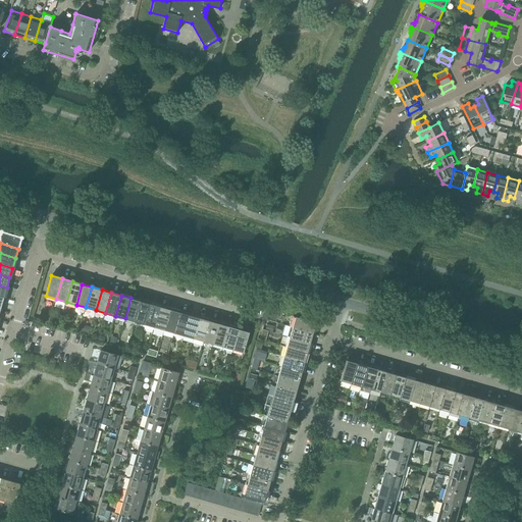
[(125,318),(135,321),(141,301),(131,298),(125,318)]
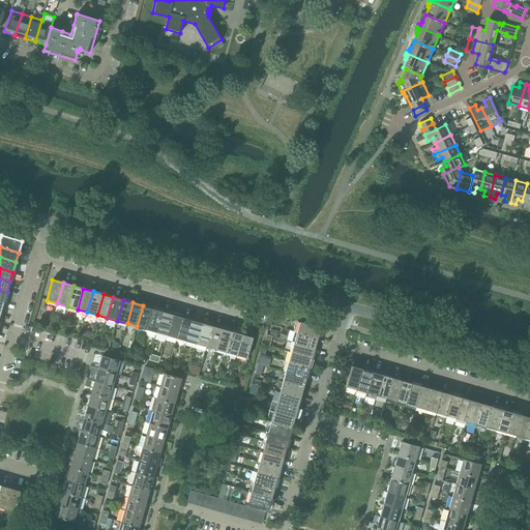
[(137,326),(147,329),(153,308),(143,305),(137,326)]
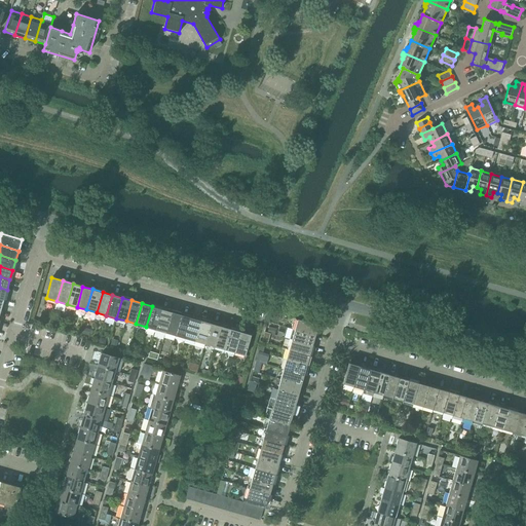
[(146,327),(155,330),(161,309),(152,306),(146,327)]
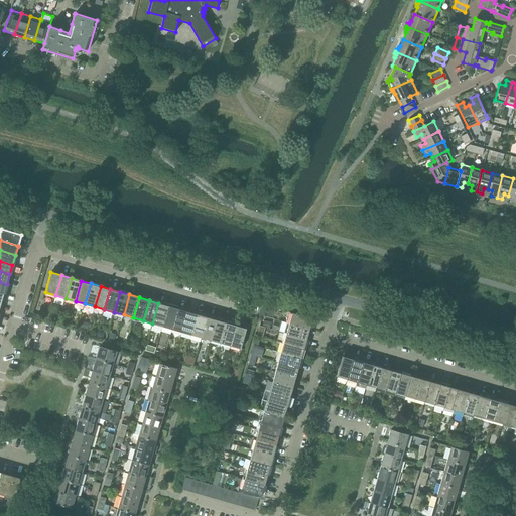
[(152,324),(162,326),(168,305),(158,303),(152,324)]
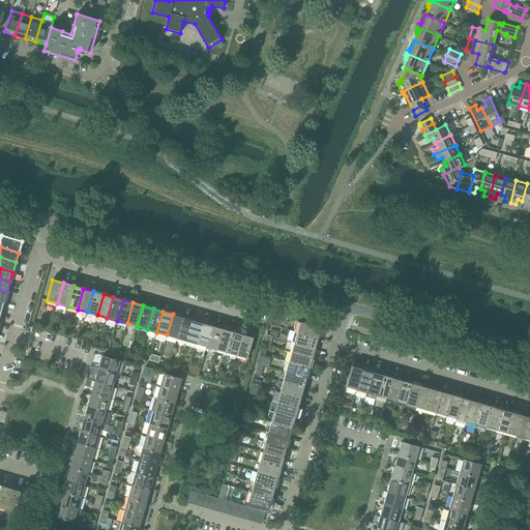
[(167,334),(177,337),(182,317),(173,314),(167,334)]
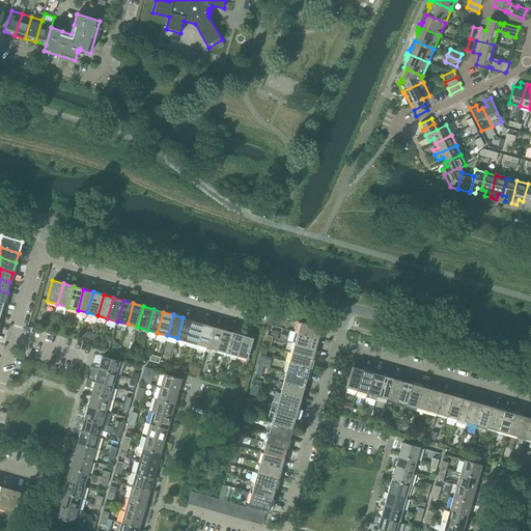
[(177,338),(187,341),(193,320),(183,317),(177,338)]
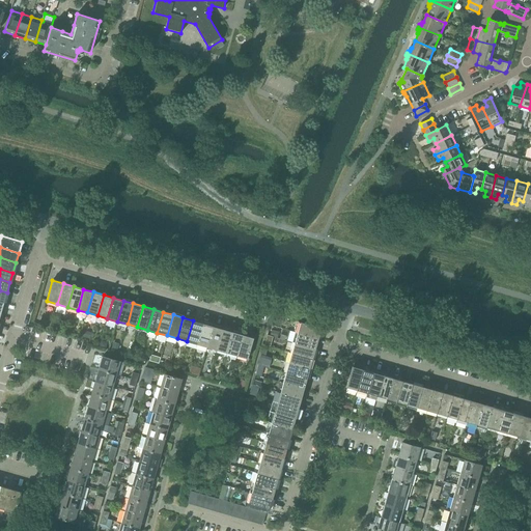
[(187,341),(197,344),(203,324),(193,320),(187,341)]
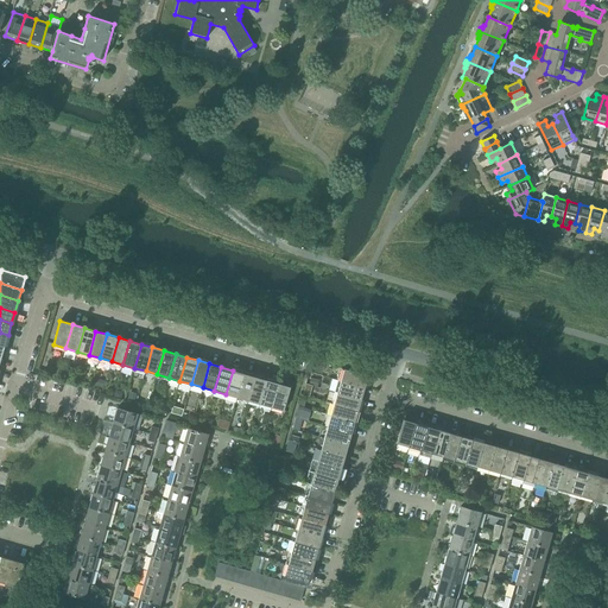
[(344,368),(341,381),(365,388),(368,375),(344,368)]
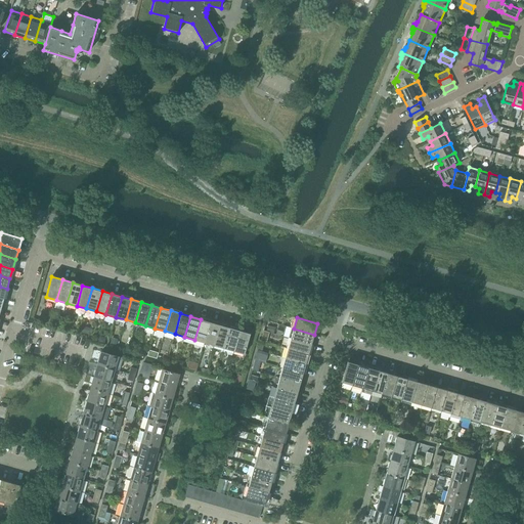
[(194,340),(205,342),(210,321),(201,319),(194,340)]
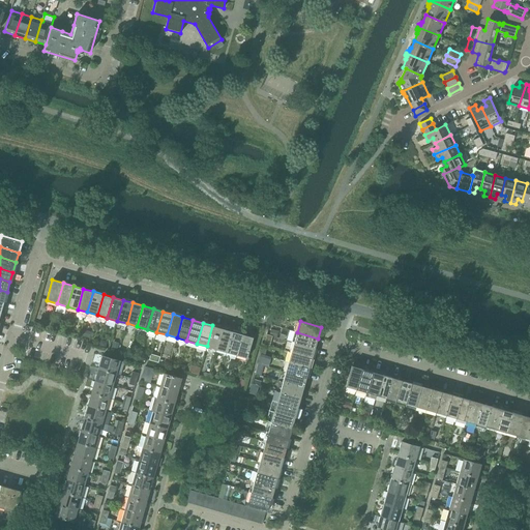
[(207,346),(216,349),(223,328),(212,325),(207,346)]
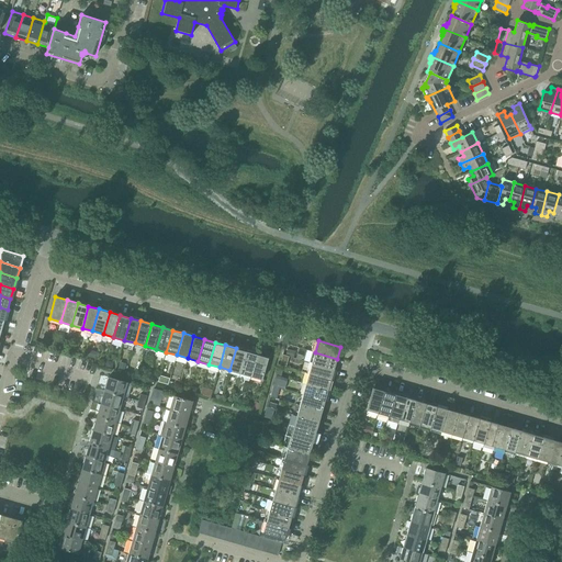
[(229,370),(240,373),(246,351),(236,348),(229,370)]
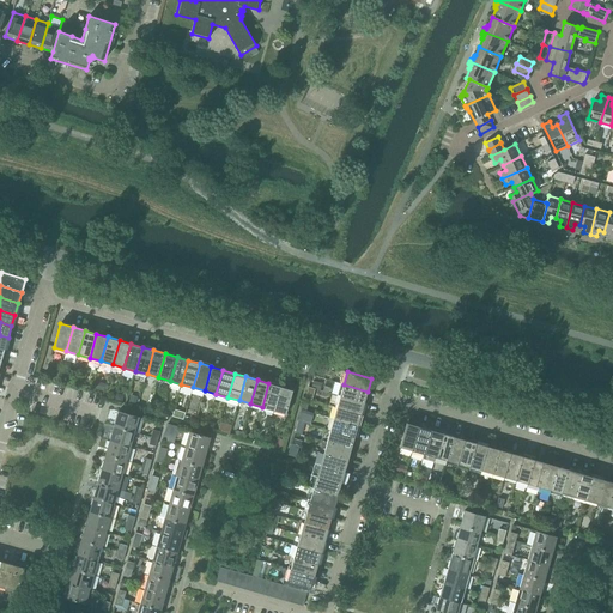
[(103,390),(105,383),(96,381),(93,388),(103,390)]
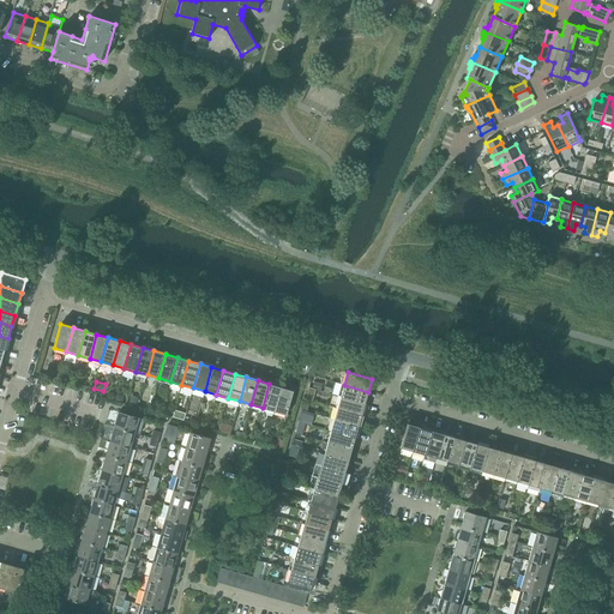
[(263,408),(274,411),(281,387),(269,384),(263,408)]
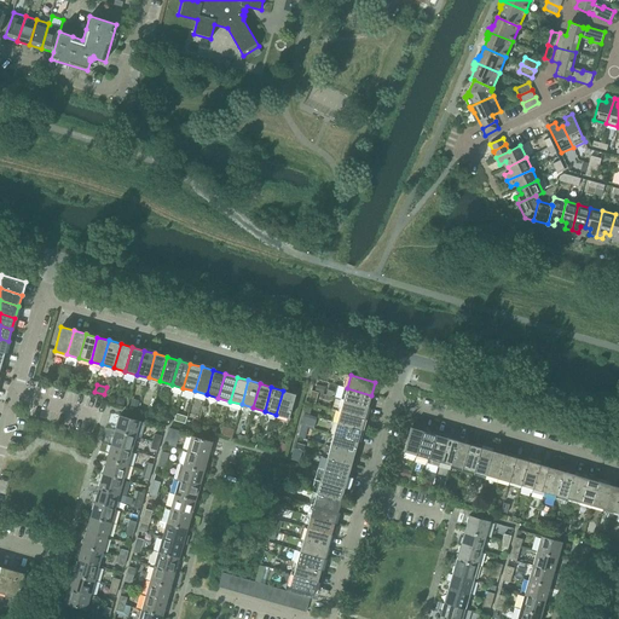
[(347,388),(343,399),(368,406),(371,395),(347,388)]
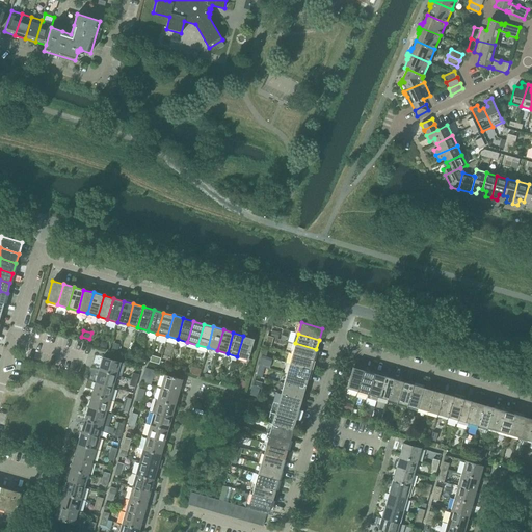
[(103,336),(100,347),(107,349),(110,338),(103,336)]
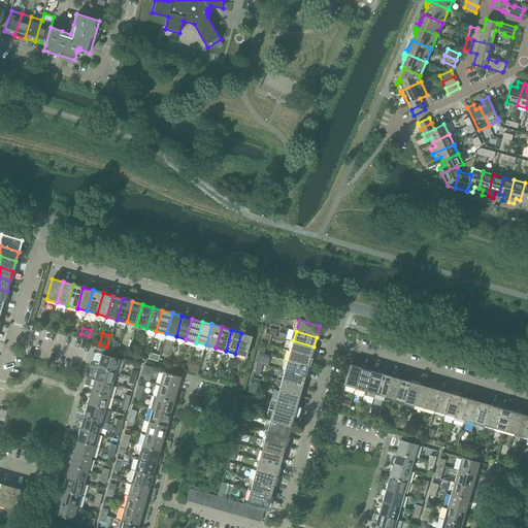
[(241,333),(235,354),(246,357),(253,336),(241,333)]
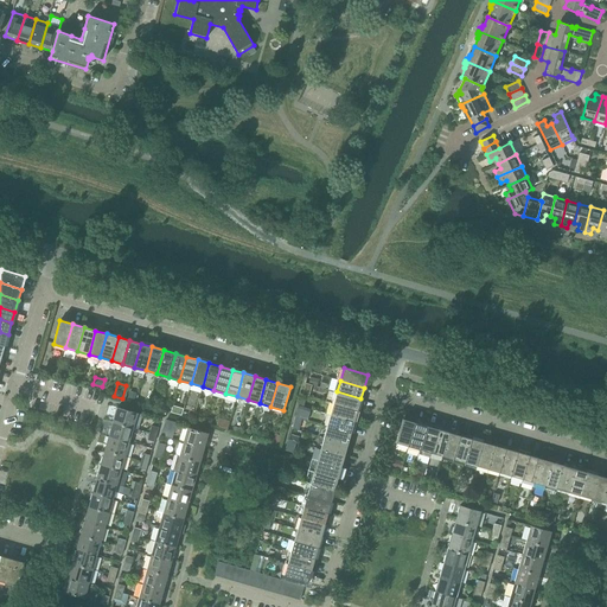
[(306,383),(302,394),(310,396),(313,385),(306,383)]
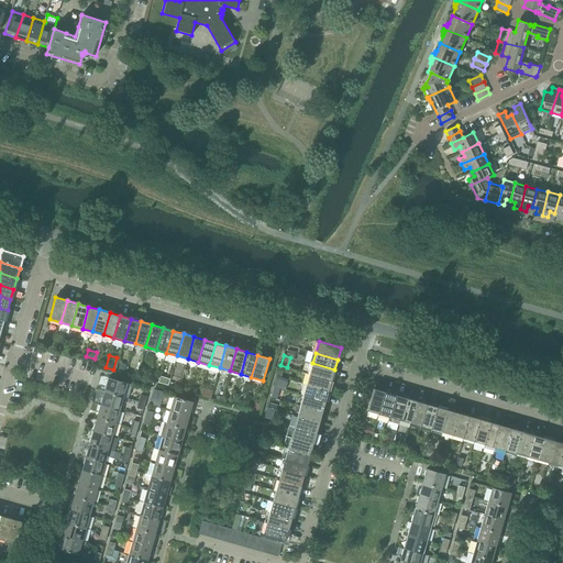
[(312,363),(309,374),(332,381),(334,370),(312,363)]
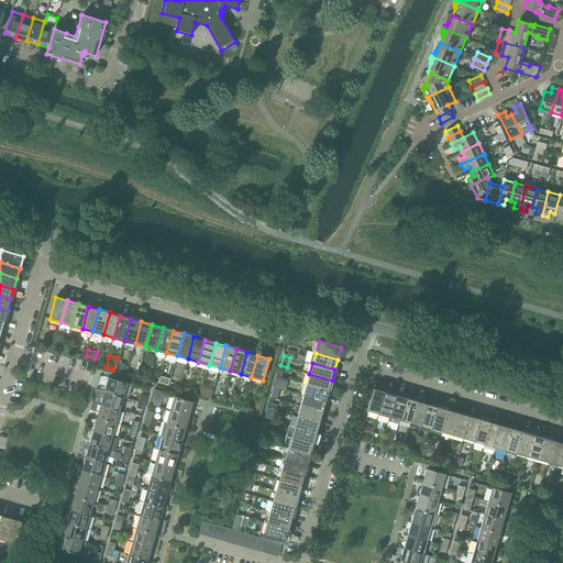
[(309,374),(307,385),(329,390),(332,381),(309,374)]
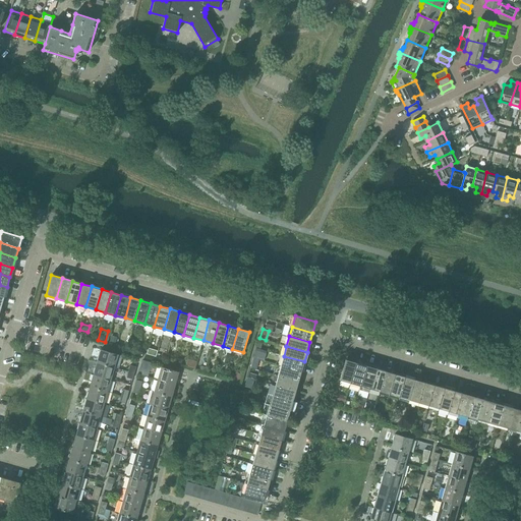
[(101,349),(97,362),(115,367),(118,368),(122,355),(101,349)]
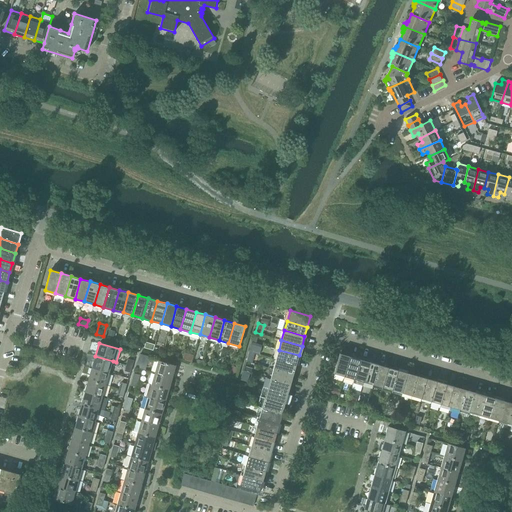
[(259,354),(262,346),(252,343),(250,351),(259,354)]
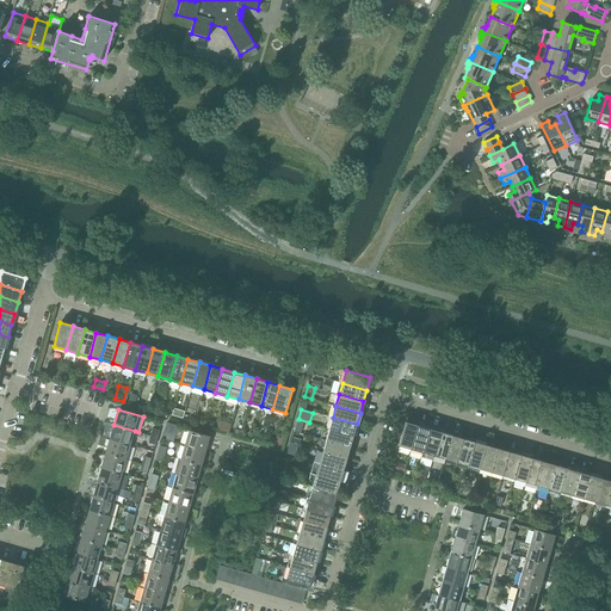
[(333,418),(329,429),(353,436),(357,424),(333,418)]
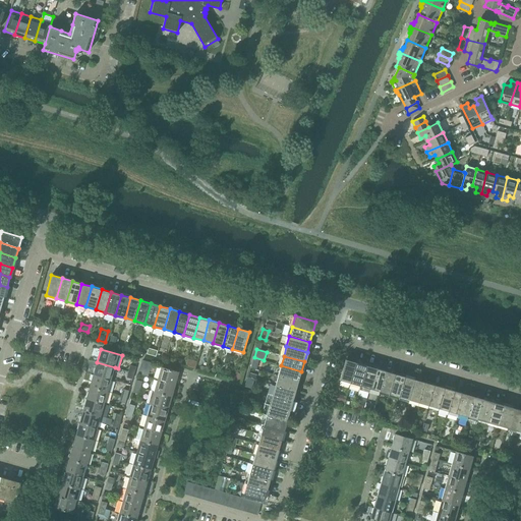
[(253,358),(251,367),(256,369),(259,359),(253,358)]
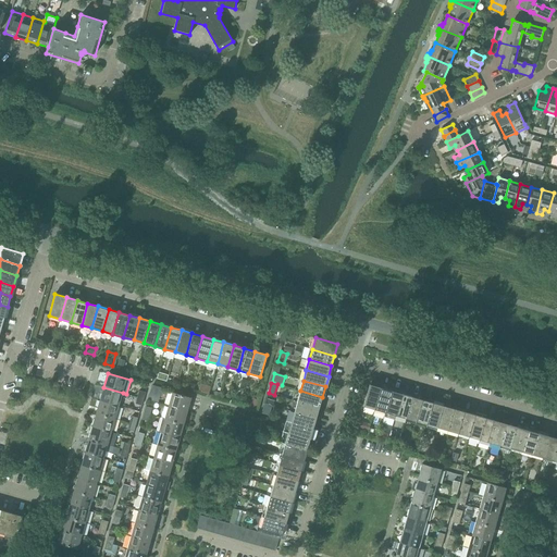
[(208,393),(210,386),(201,384),(199,391),(208,393)]
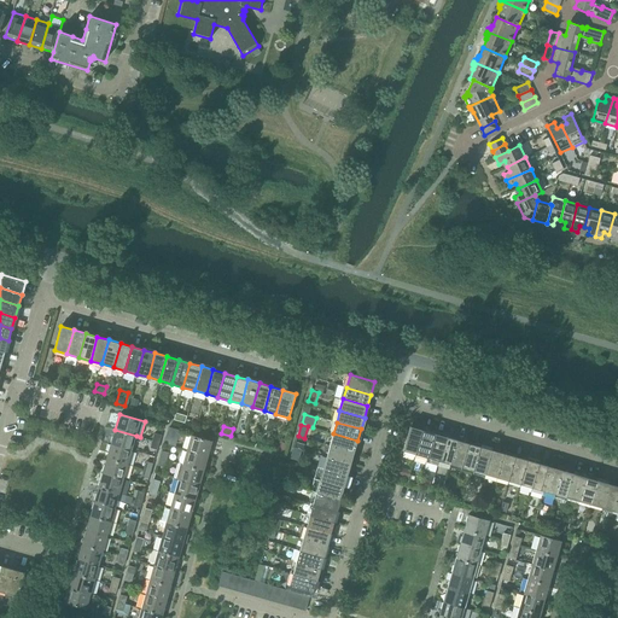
[(403,450),(417,454),(423,430),(410,426),(403,450)]
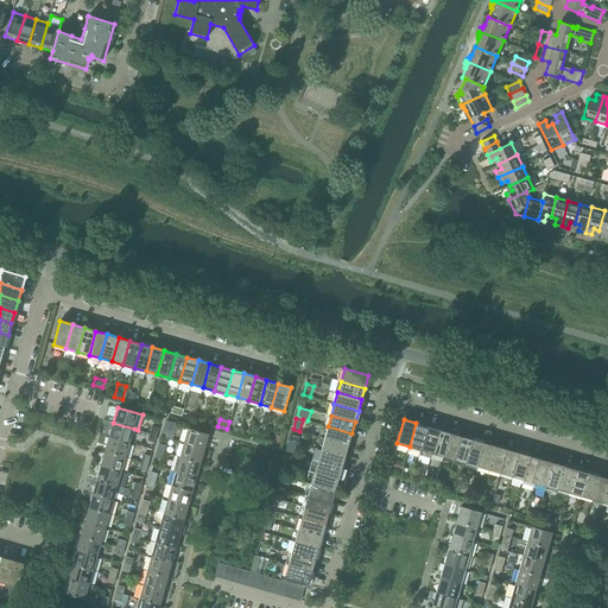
[(113,423),(109,436),(130,442),(134,429),(113,423)]
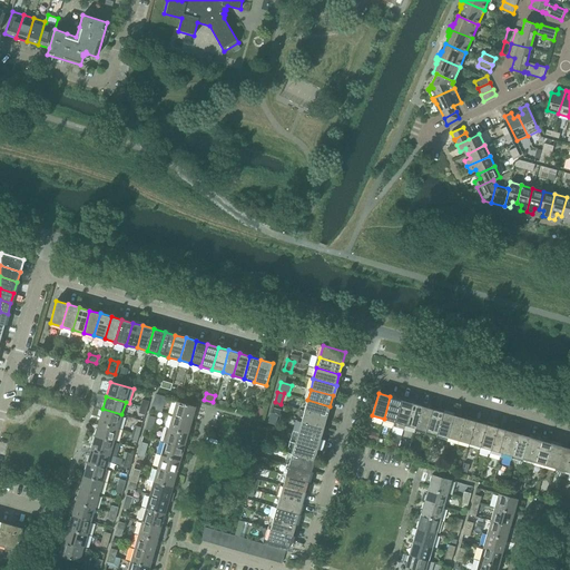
[(384,419),(394,422),(401,400),(390,396),(384,419)]
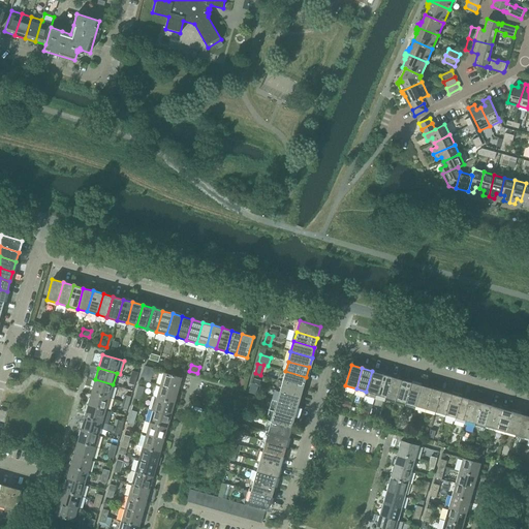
[(285,371),(282,381),(303,387),(306,377),(285,371)]
